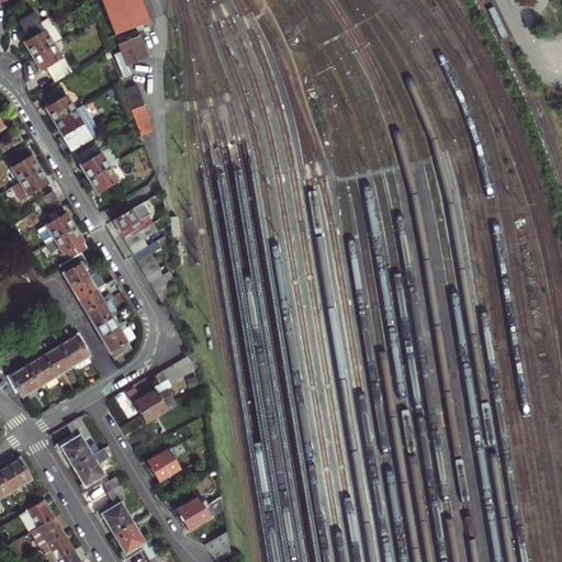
[(149,22),(139,0),(100,0),(114,36),(149,22)]
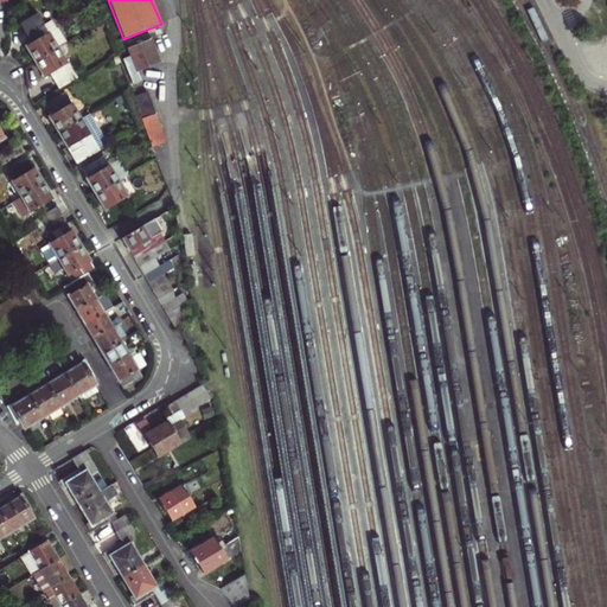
[(32,57),(34,62),(57,49),(65,44),(57,31),(55,30),(50,21),(43,26),(36,14),(18,25),(30,44),(25,46),(32,57)]
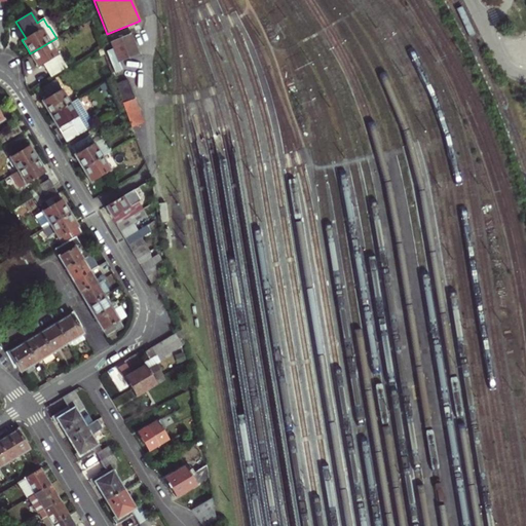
[(111,42),(119,62),(138,54),(129,35),(111,42)]
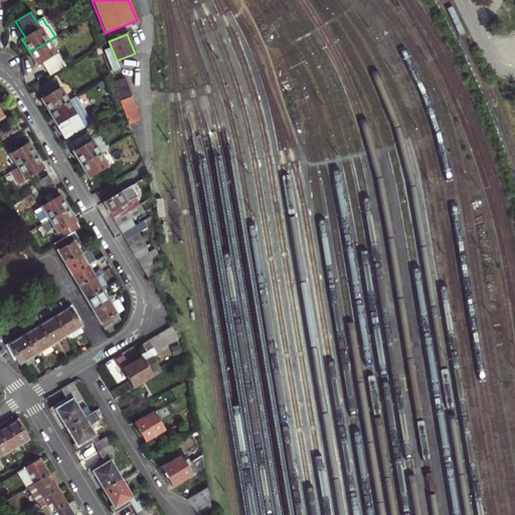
[(56,54),(48,41),(29,52),(34,61),(37,66),(42,63),(50,75),(65,66),(57,53),(56,54)]
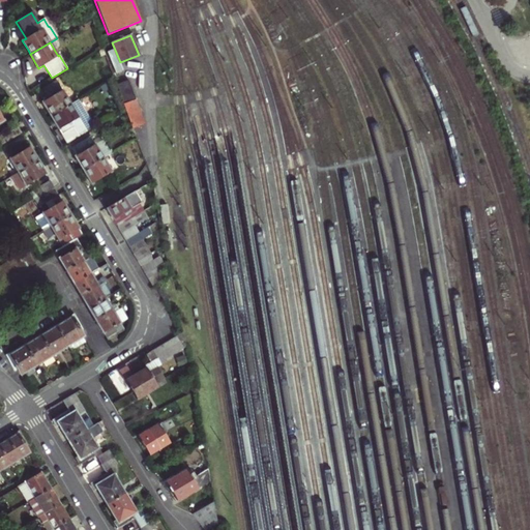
[(112,62),(117,60),(114,51),(108,53),(112,62)]
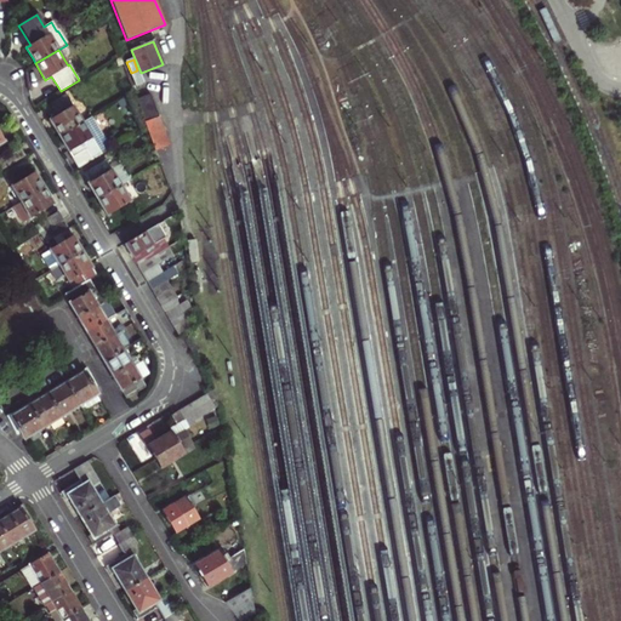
[(53,125),(60,136),(83,123),(73,106),(66,93),(50,103),(51,106),(46,108),(52,118),(50,120),(53,125)]
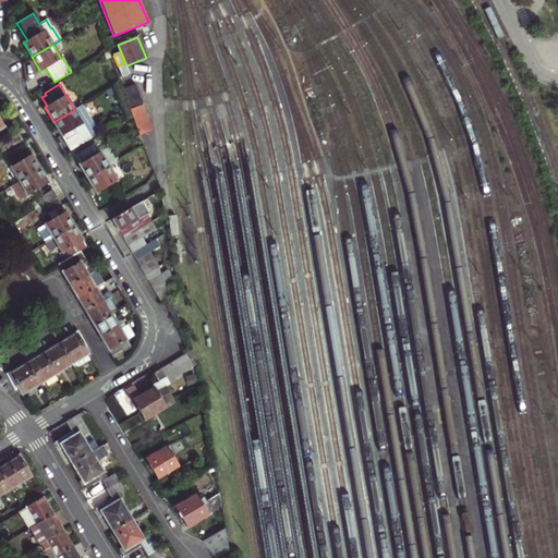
[(126,87),(122,89),(131,113),(140,135),(146,133),(153,131),(135,84),(126,87)]
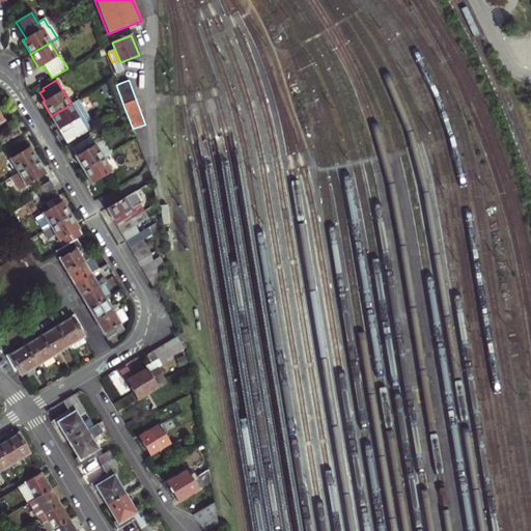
[(79,100),(71,105),(51,116),(56,126),(66,143),(94,127),(79,100)]
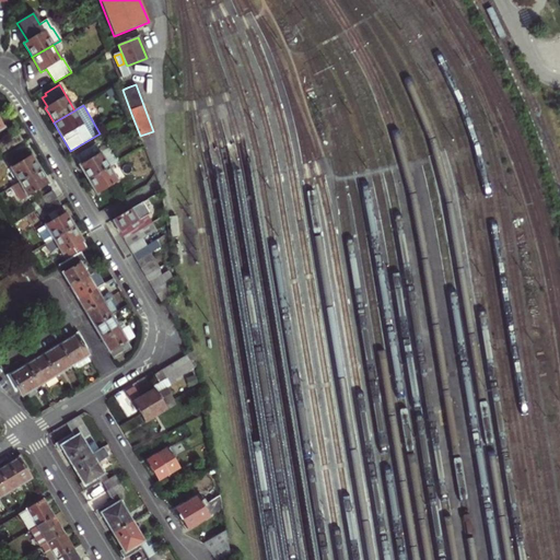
[(0,142),(0,153),(0,154),(23,141),(18,132),(0,142)]
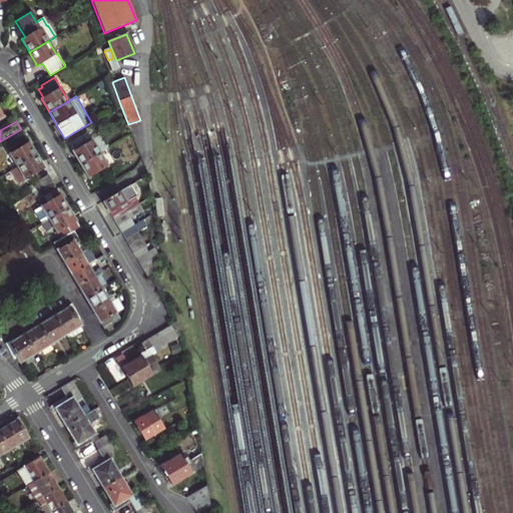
[(78,160),(80,164),(99,153),(91,140),(87,132),(68,144),(78,160)]
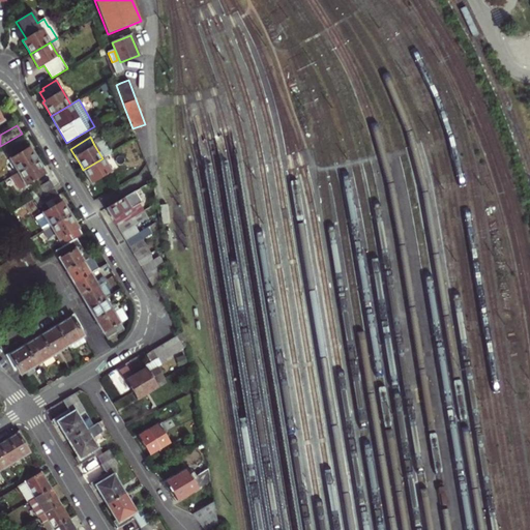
[(94,145),(102,158),(110,154),(101,141),(94,145)]
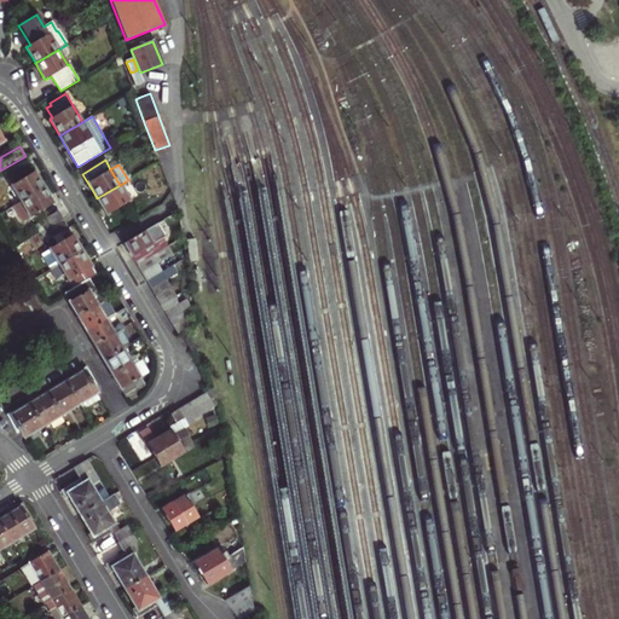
[(12,185),(21,201),(44,187),(38,175),(34,172),(12,185)]
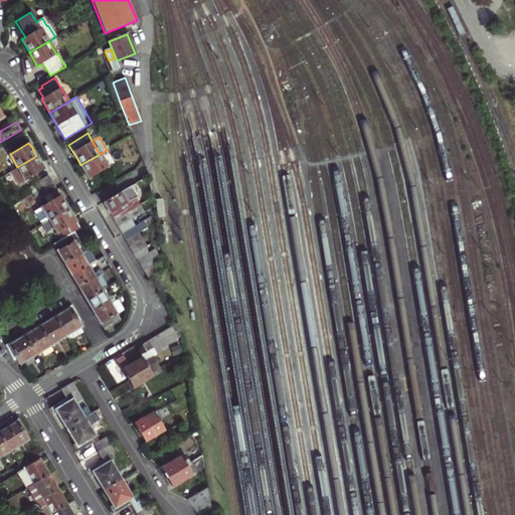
[(108,167),(100,154),(80,165),(86,174),(89,179),(108,167)]
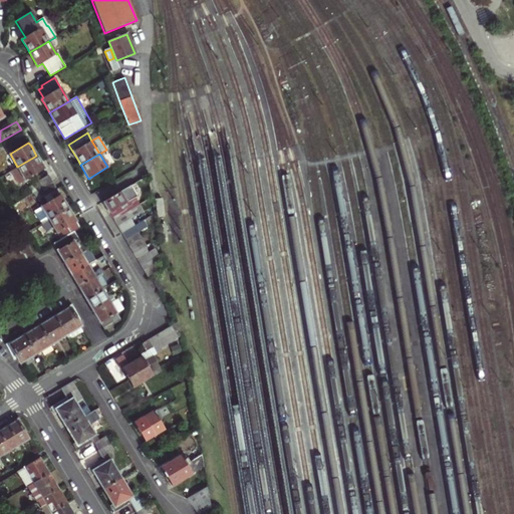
[(42,166),(36,156),(17,167),(11,171),(19,185),(25,181),(44,169),(42,166)]
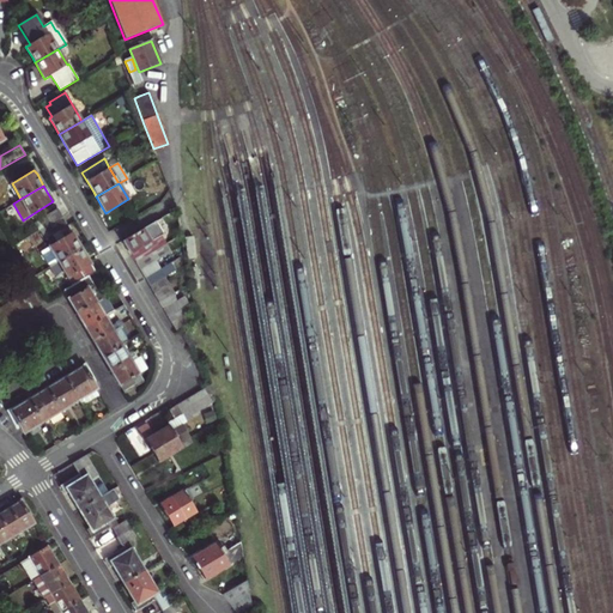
[(141,211),(135,200),(127,205),(133,216),(141,211)]
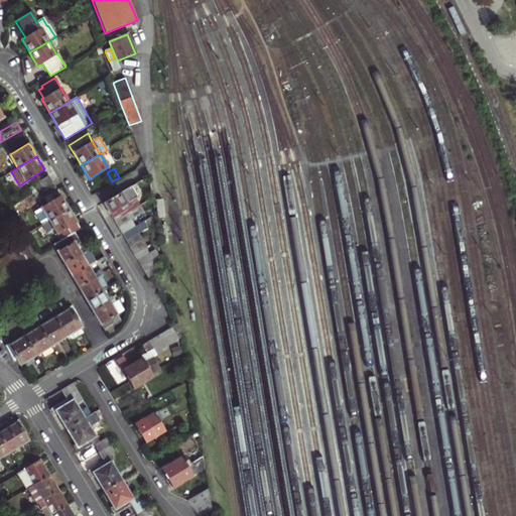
[(33,185),(36,191),(52,182),(48,176),(33,185)]
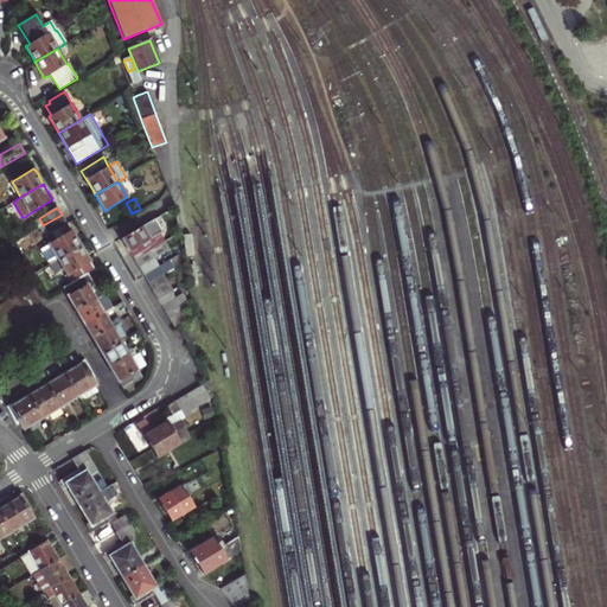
[(66,222),(62,215),(43,225),(40,228),(32,232),(36,240),(44,235),(44,236),(66,222)]
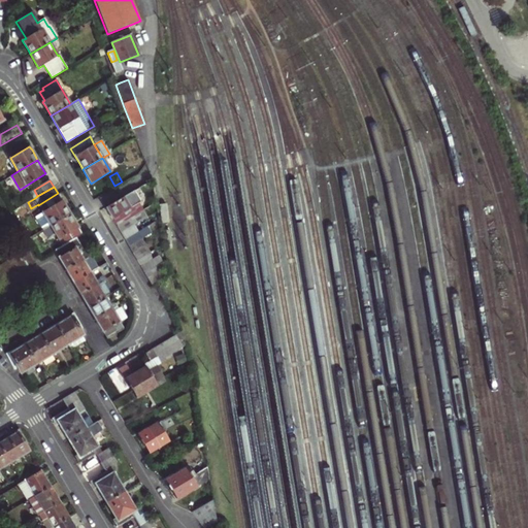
[(141,202),(134,191),(105,207),(110,216),(117,226),(143,210),(139,203),(141,202)]
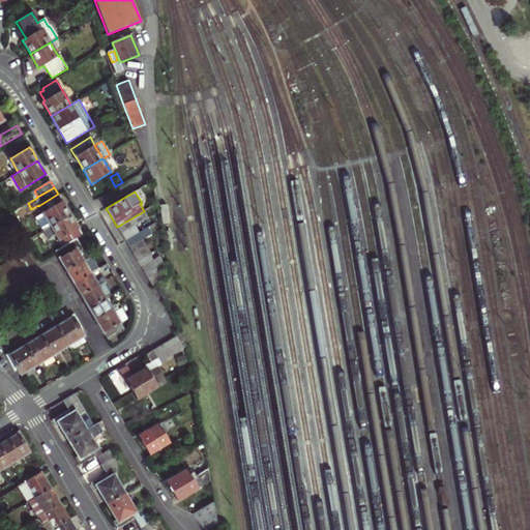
[(42,231),(70,214),(64,205),(62,201),(42,212),(42,213),(34,218),(42,231)]
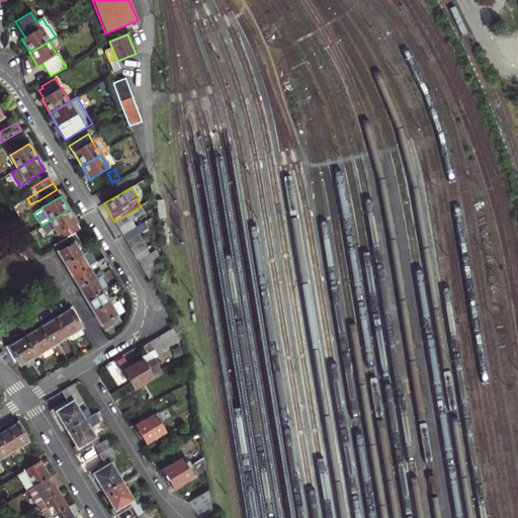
[(164,199),(156,200),(159,220),(166,219),(164,199)]
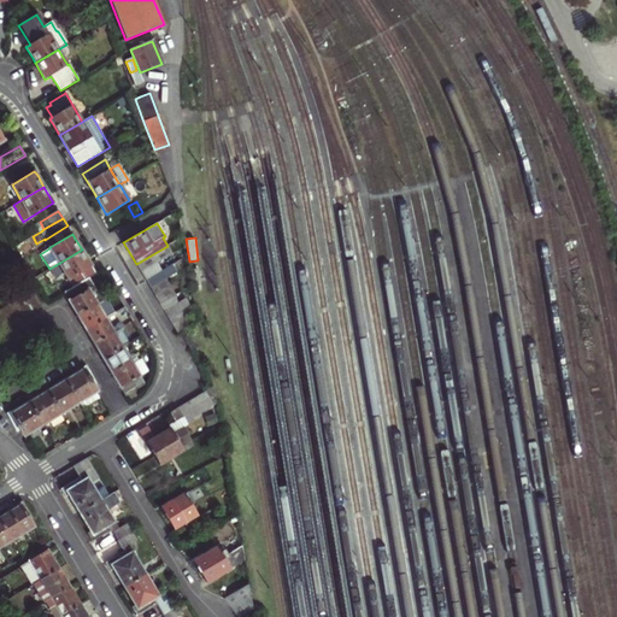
[(157,263),(172,254),(168,246),(136,264),(141,272),(157,263)]
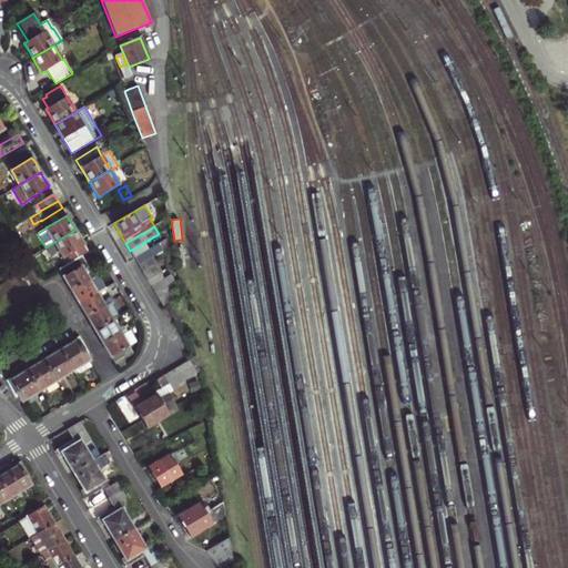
[(81,240),(75,230),(46,247),(51,257),(59,253),(67,265),(82,256),(89,252),(81,240)]
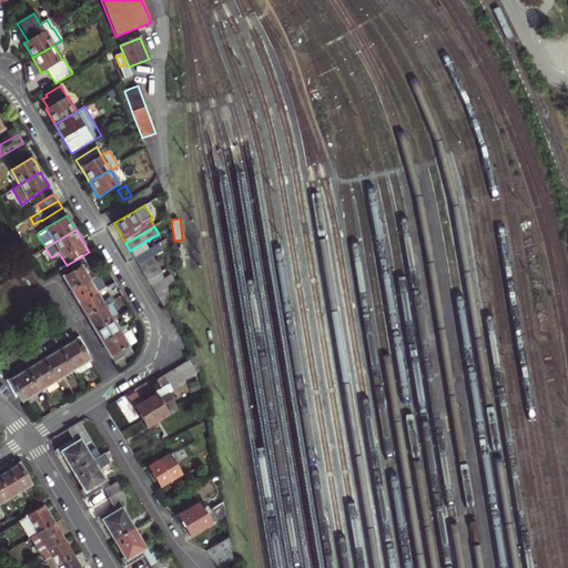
[(134,257),(149,250),(144,242),(130,251),(134,257)]
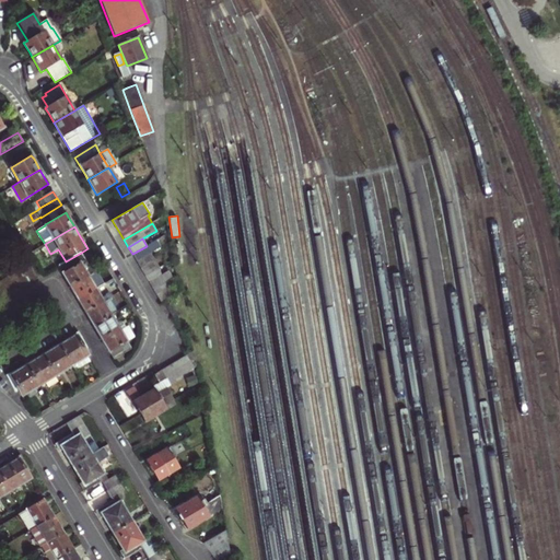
[(160,247),(156,241),(147,246),(132,254),(137,261),(150,253),(160,247)]
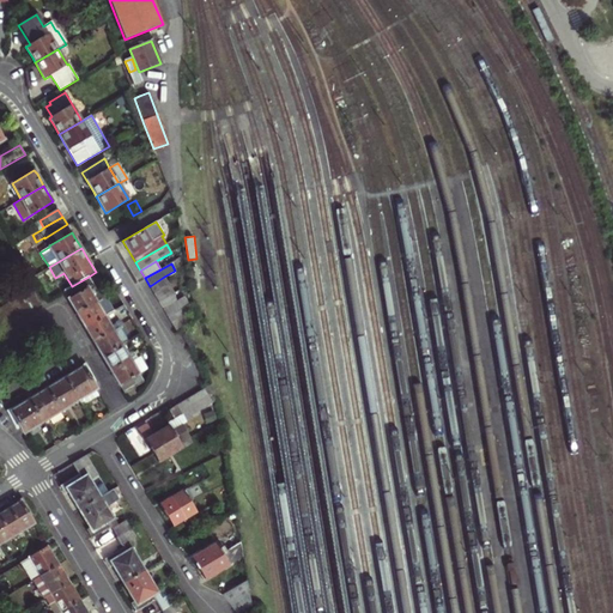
[(198,267),(188,268),(192,290),(200,289),(198,267)]
